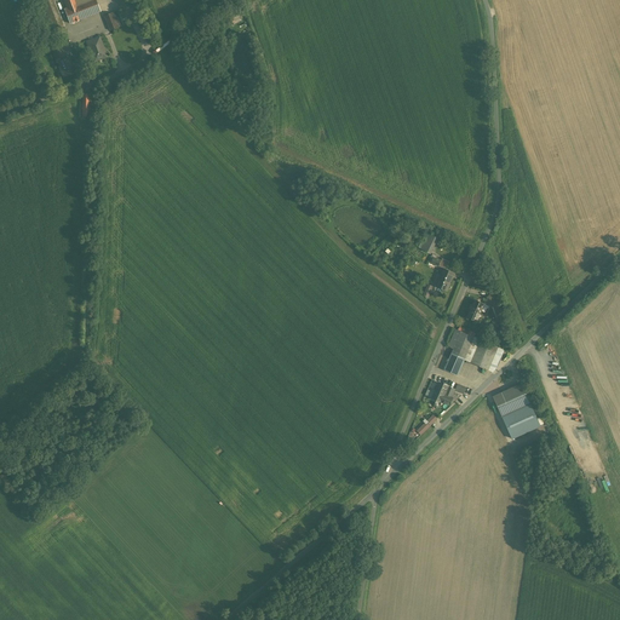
[(52,0),(45,0),(42,1),(53,30),(63,27),(52,0)]
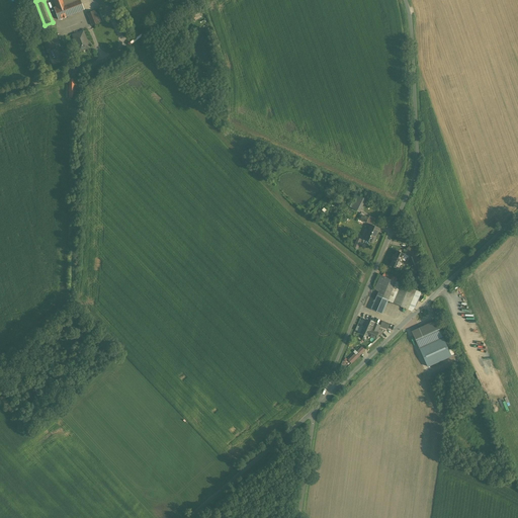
[(84,10),(79,0),(73,0),(64,3),(56,7),(54,7),(59,20),(84,10)]
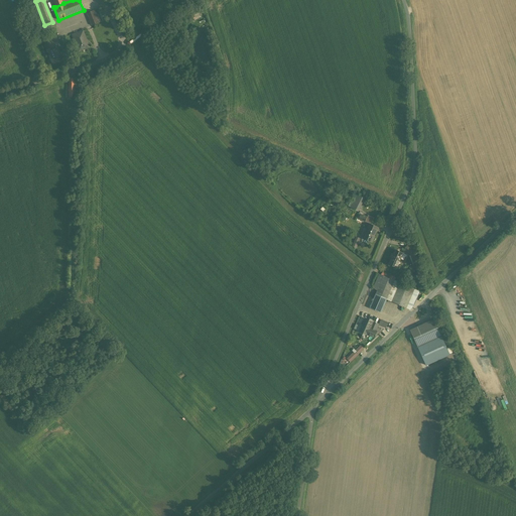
[(87,13),(92,25),(101,22),(96,10),(87,13)]
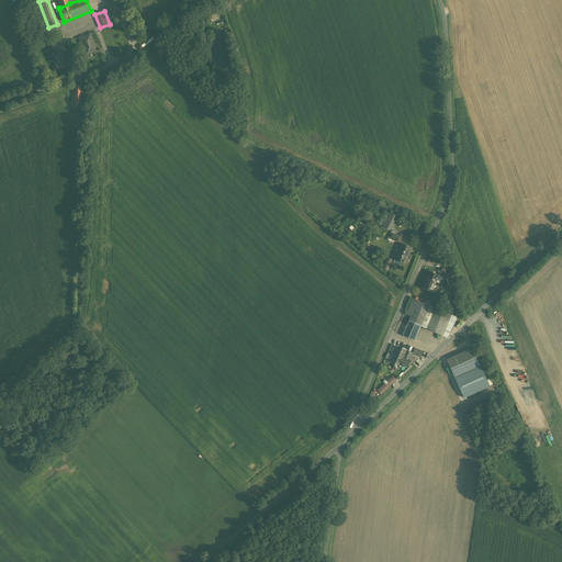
[(82,49),(86,56),(97,52),(90,34),(80,37),(85,48),(82,49)]
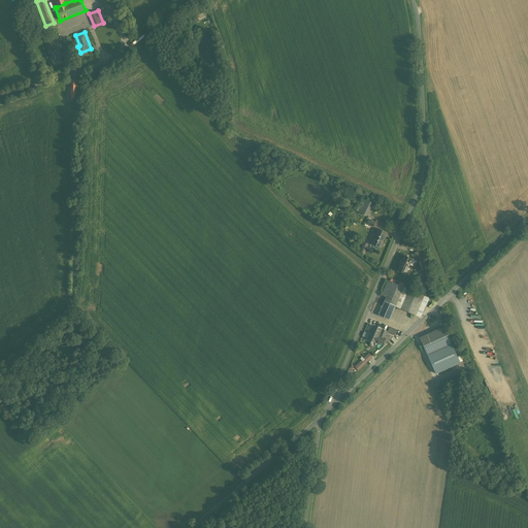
[(50,53),(56,51),(51,38),(43,41),(48,54),(50,53)]
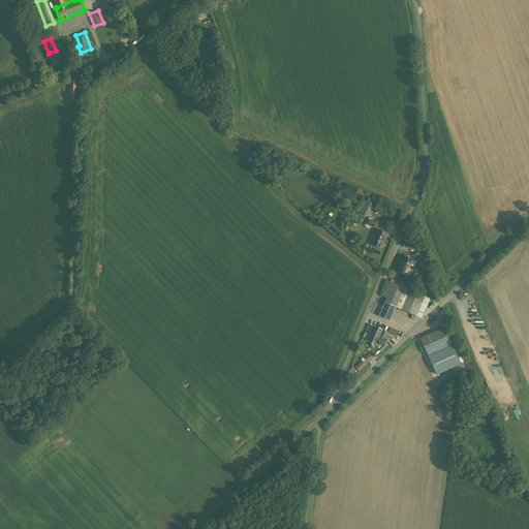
[(56,51),(50,53),(55,66),(64,62),(59,50),(56,51)]
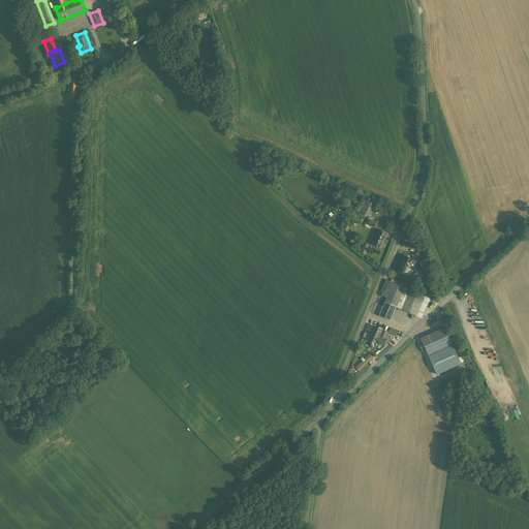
[(387,232),(379,229),(373,245),(381,248),(384,243),(383,243),(387,232)]
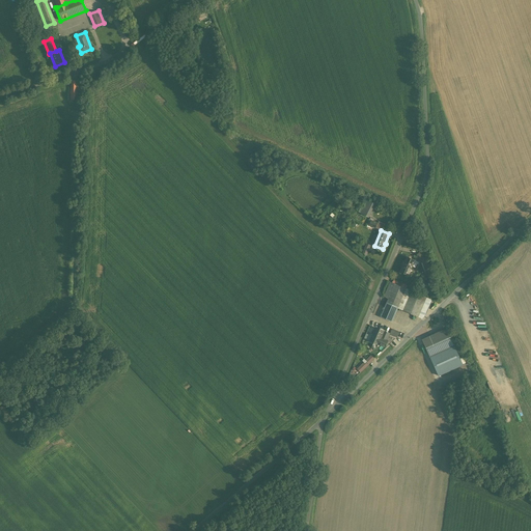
[(423,249),(416,256),(422,262),(422,263),(426,275),(431,273),(423,249)]
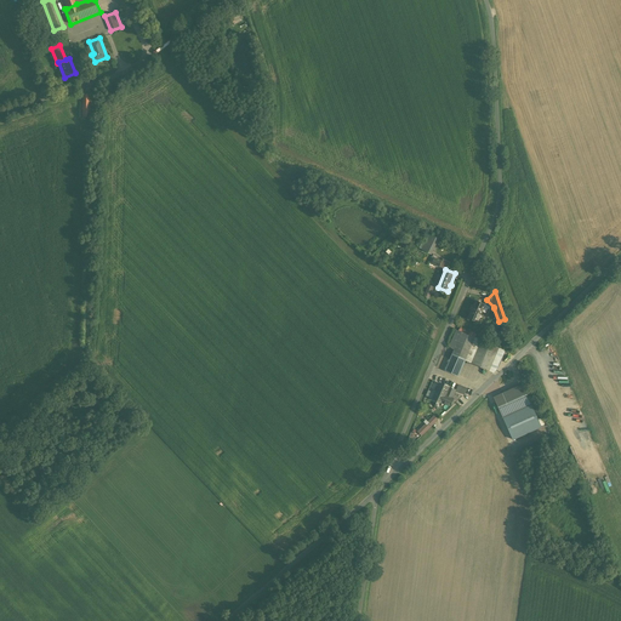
[(485,305),(476,301),(474,306),(472,305),(471,309),(472,311),(468,318),(478,322),(485,305)]
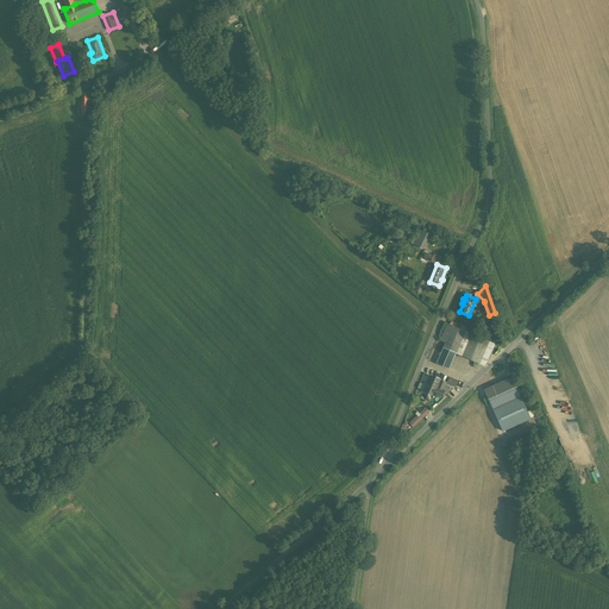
[(471,334),(447,324),(440,340),(446,343),(437,364),(450,369),(457,353),(462,356),(471,334)]
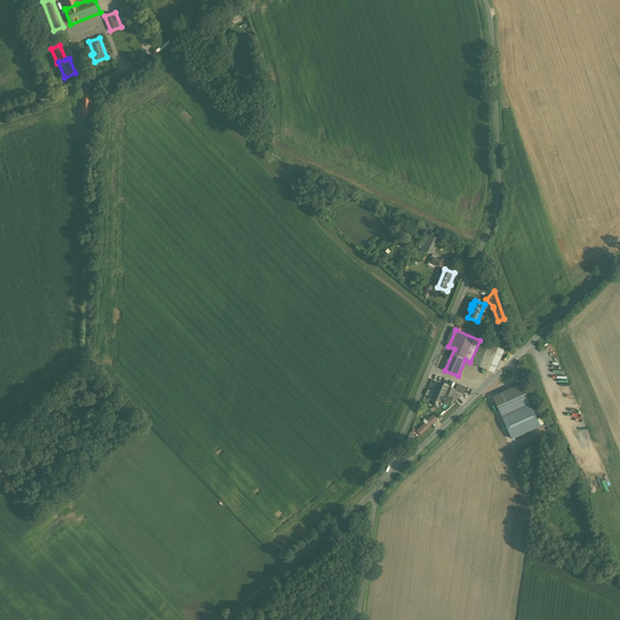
[(498,348),(481,340),(471,362),(488,371),(498,348)]
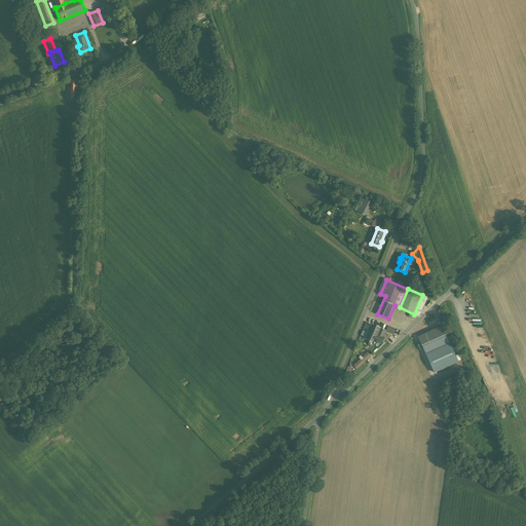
[(378,335),(380,328),(373,325),(367,338),(375,341),(381,344),(384,338),(383,337),(378,335)]
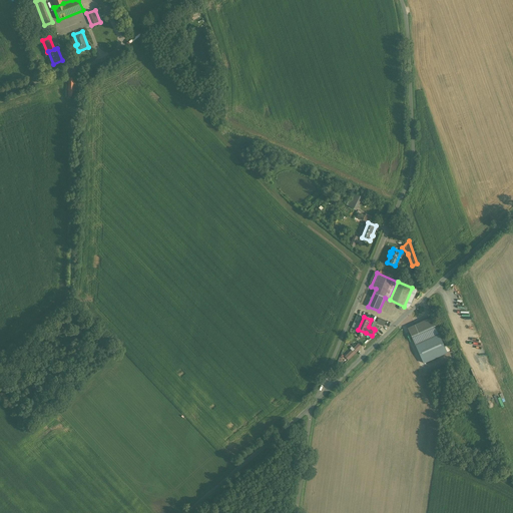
[(432,318),(408,329),(416,345),(439,334),(432,318)]
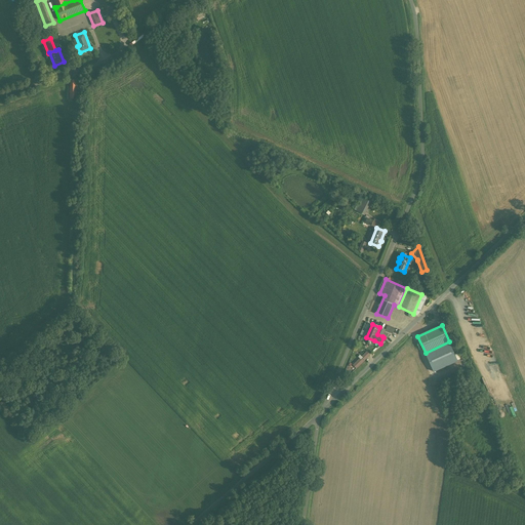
[(449,341),(426,353),(435,372),(458,361),(449,341)]
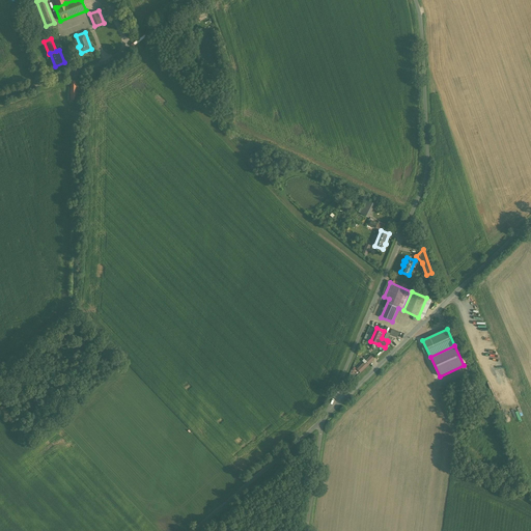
[(371,356),(358,369),(361,372),(374,359),(371,356)]
